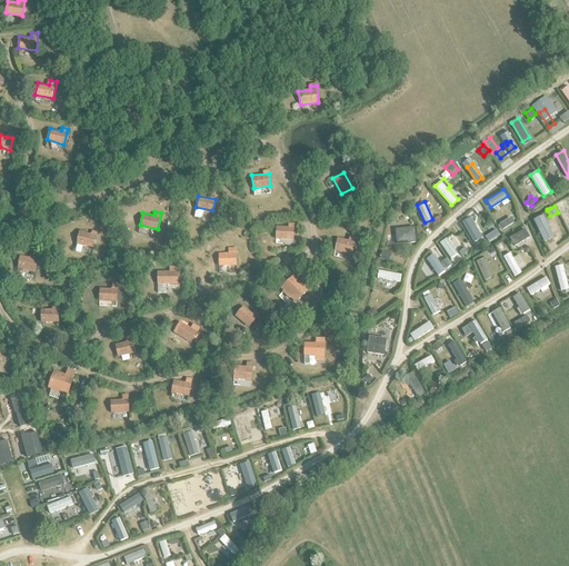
[(543,215),(535,219),(546,241),(555,237),(543,215)]
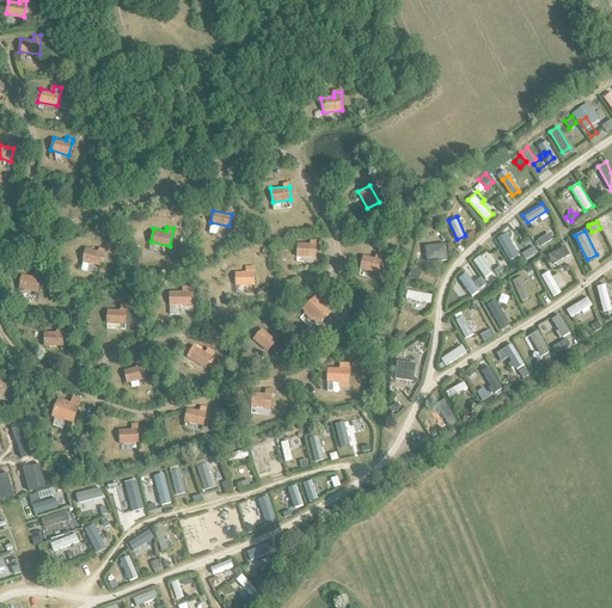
[(550,232),(538,239),(542,245),(554,238),(550,232)]
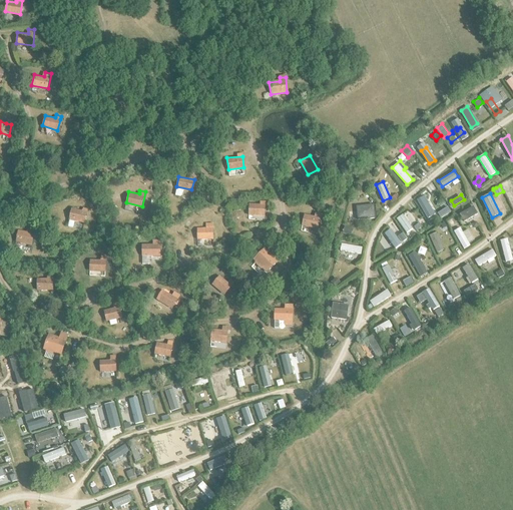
[(422,195),(417,198),(426,214),(432,211),(431,210),(435,208),(429,198),(425,200),(422,195)]
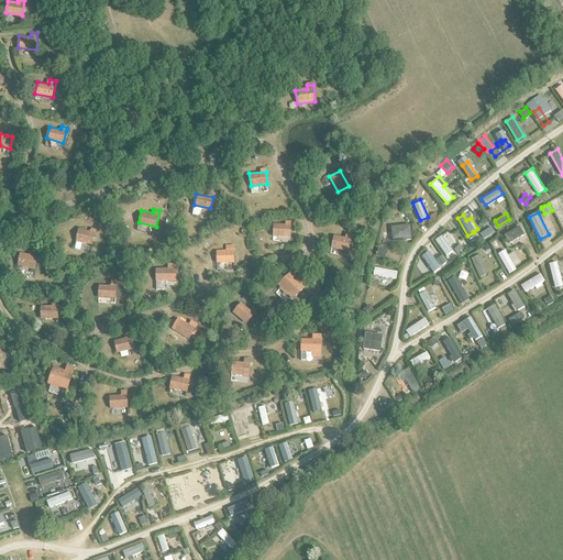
[(273,234),(289,235),(290,223),(273,223),(273,234)]
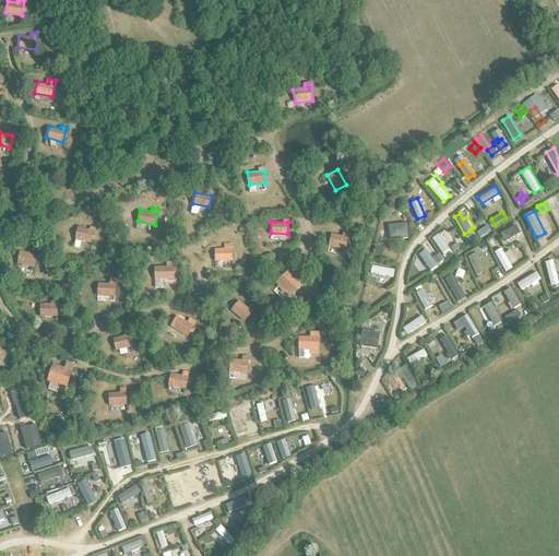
[(408,222),(389,224),(390,239),(409,237),(408,222)]
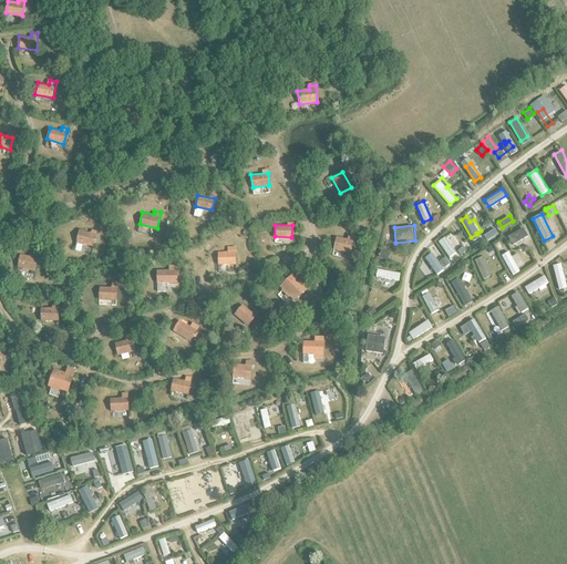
[(76,242),(94,246),(99,228),(92,227),(91,232),(80,228),(76,242)]
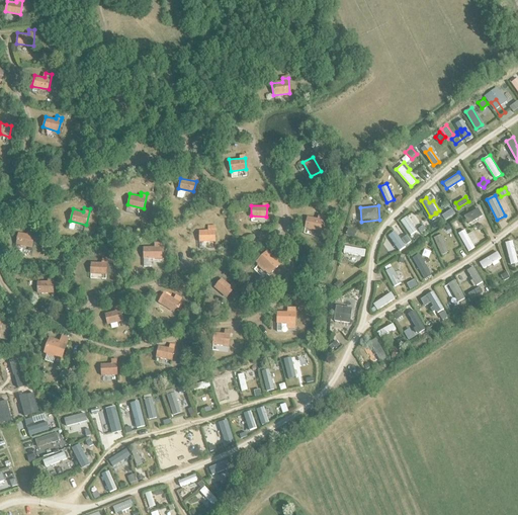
[(478,207),(464,216),(468,222),(482,215),(478,207)]
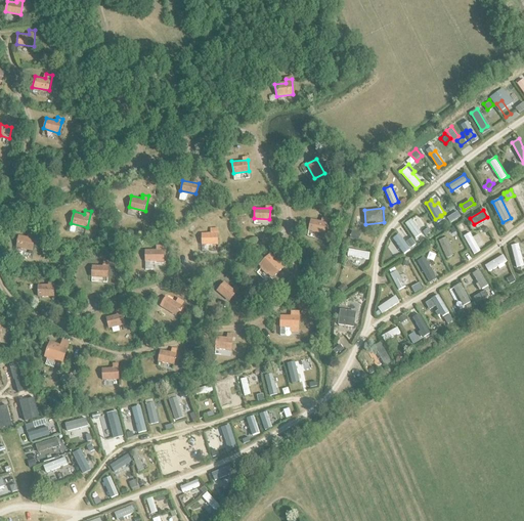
[(308,229),(323,232),(326,222),(320,220),(310,218),(308,229)]
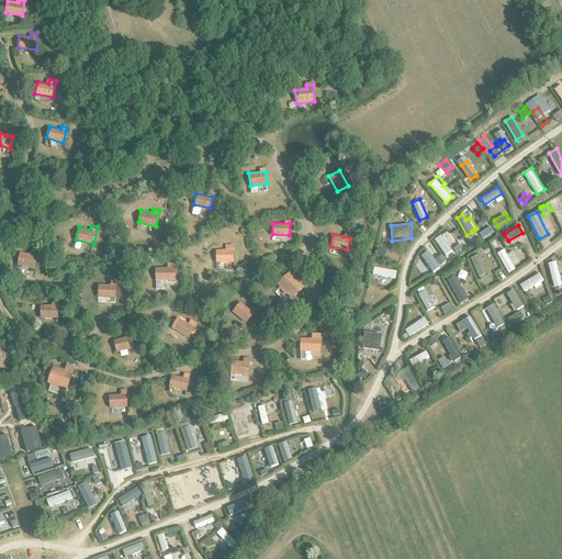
[(452,249),(441,234),(435,238),(446,255),(452,249)]
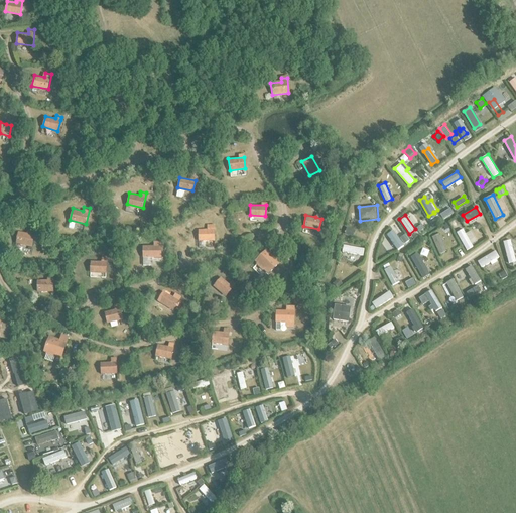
[(347,226),(345,232),(346,233),(352,235),(355,229),(348,226),(347,226)]
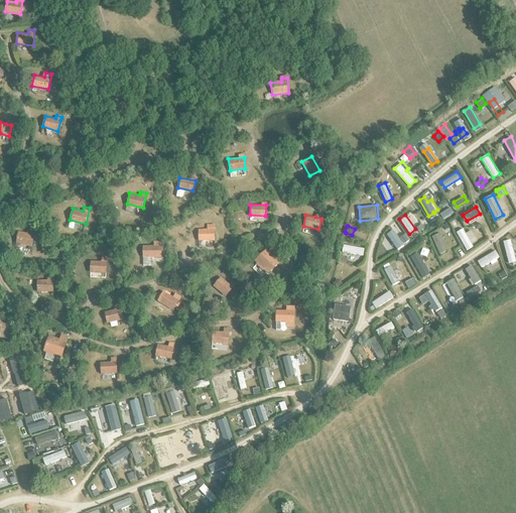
[(19,230),(16,241),(31,245),(34,230),(27,228),(26,231),(19,230)]
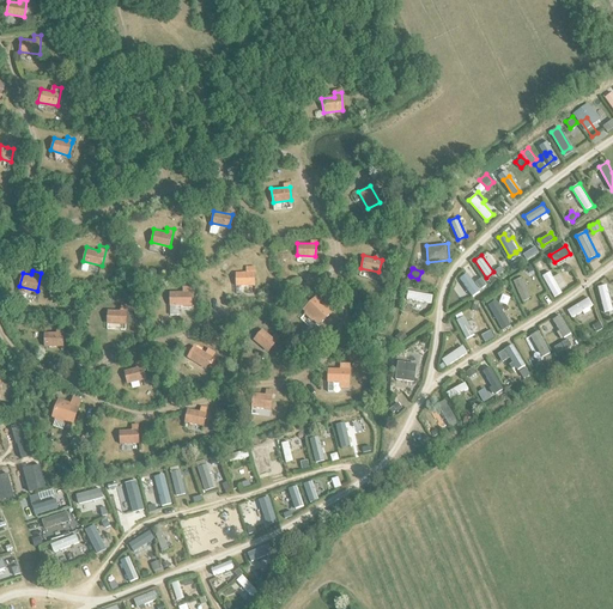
[(246,272),(236,272),(236,285),(253,285),(253,272),(246,272)]
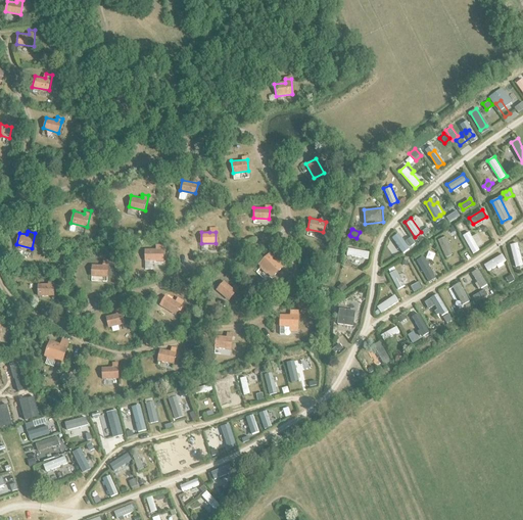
[(480,249),(470,232),(463,235),(473,253),(480,249)]
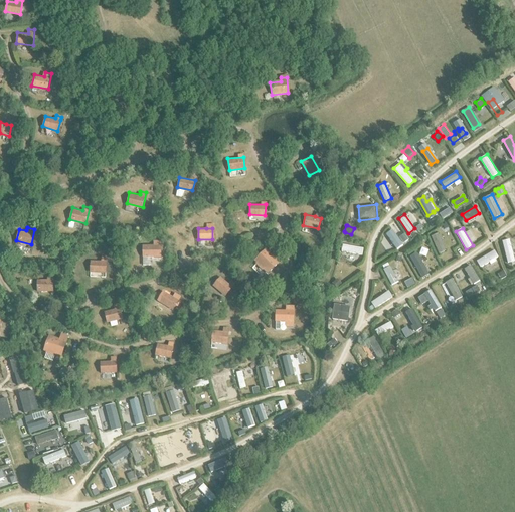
[(403,244),(392,229),(387,233),(397,247),(403,244)]
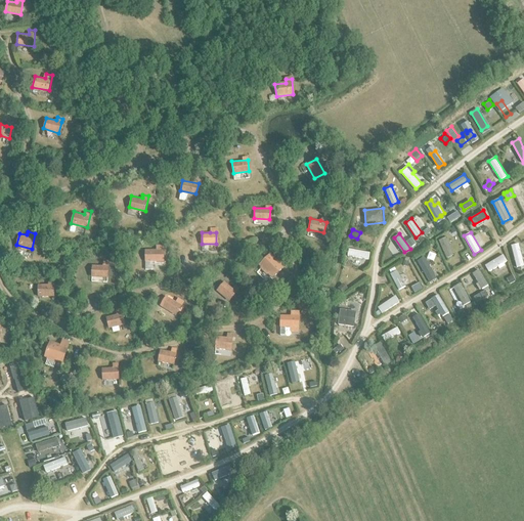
[(411,235),(405,240),(409,246),(410,246),(416,242),(411,235)]
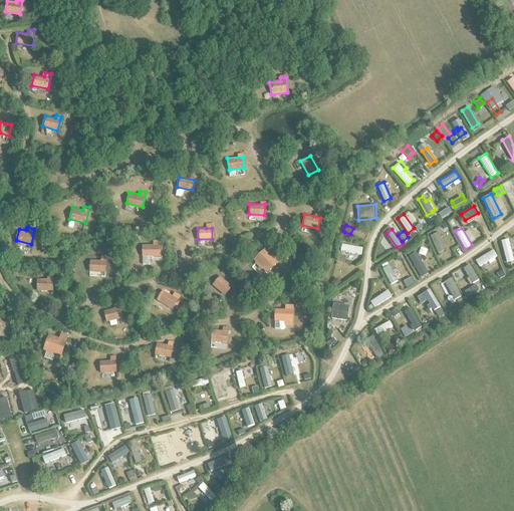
[(446,249),(438,233),(430,236),(438,253),(446,249)]
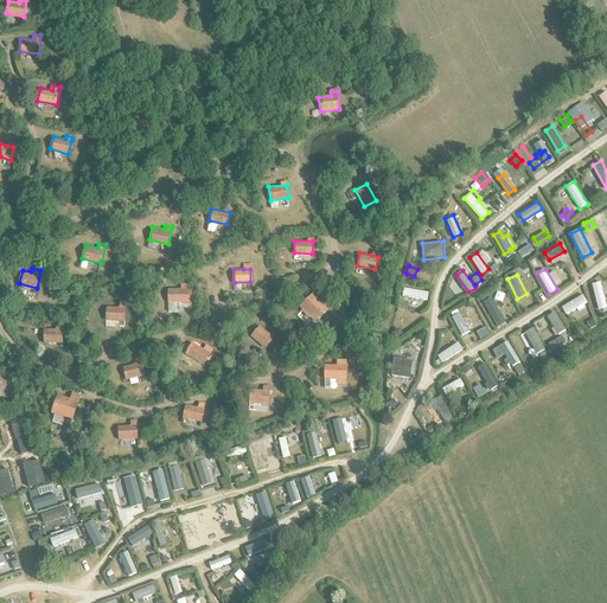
[(606,307),(606,303),(601,281),(593,283),(599,309),(606,307)]
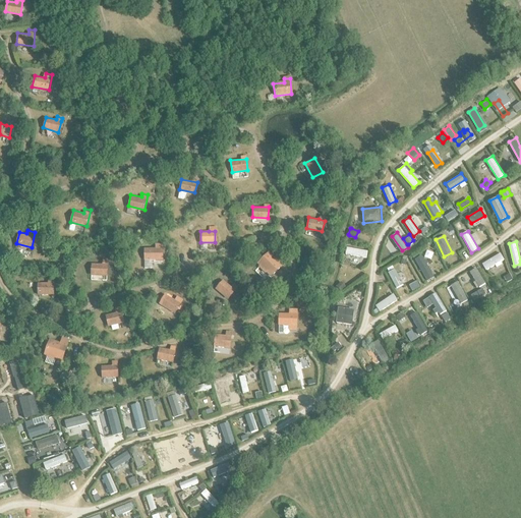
[(155,247),(143,247),(143,257),(162,257),(162,242),(155,242),(155,247)]
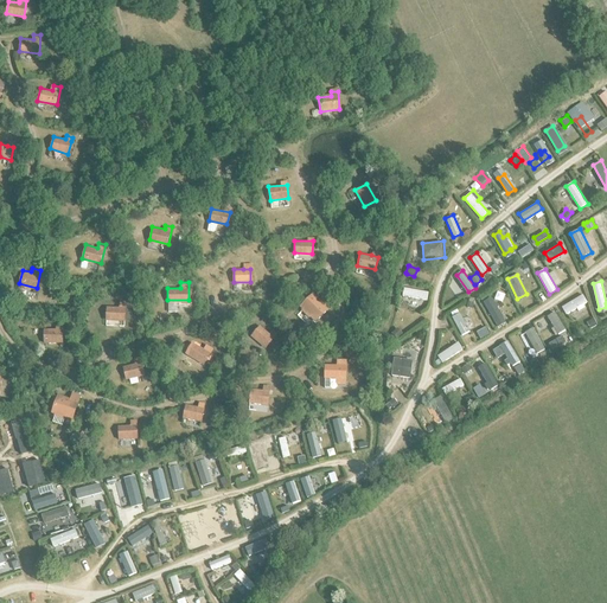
[(428,300),(429,292),(404,288),(403,295),(428,300)]
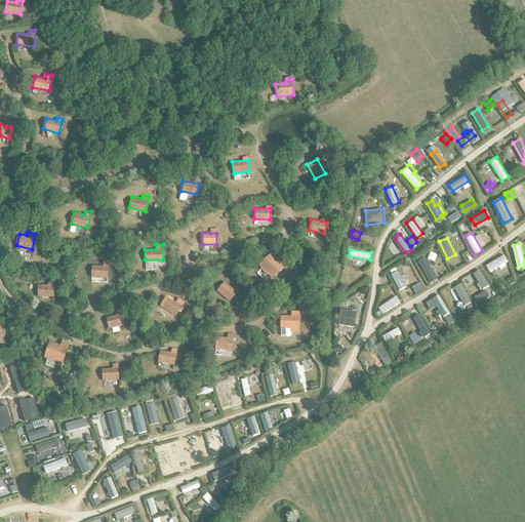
[(271,253),(259,265),(273,277),(287,262),(282,256),(278,261),(271,253)]
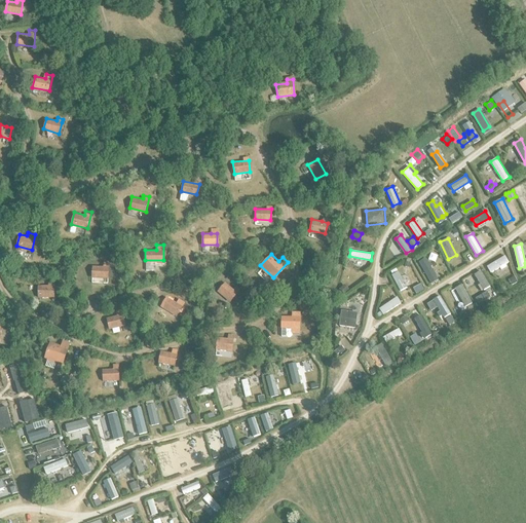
[(505,255),(487,266),(491,272),(500,267),(501,269),(508,266),(506,264),(510,262),(505,255)]
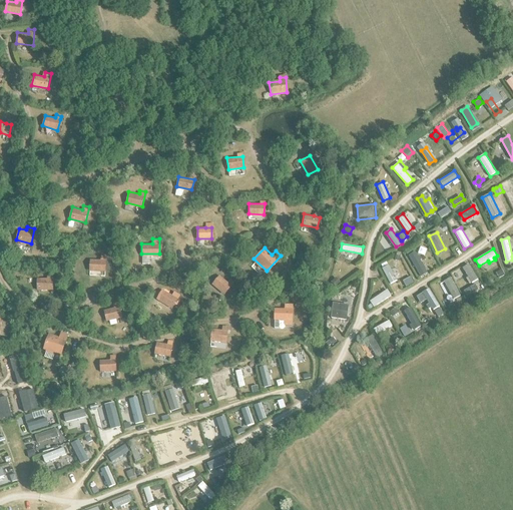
[(416,251),(410,255),(422,277),(428,273),(416,251)]
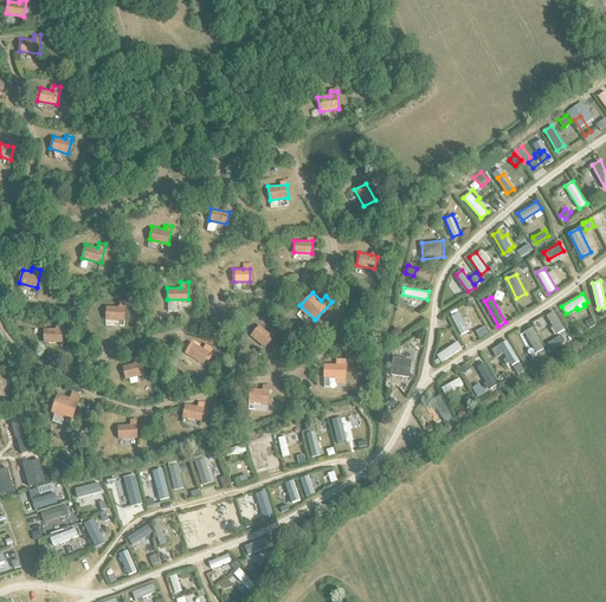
[(105,318),(126,319),(127,302),(120,301),(118,305),(107,304),(105,318)]
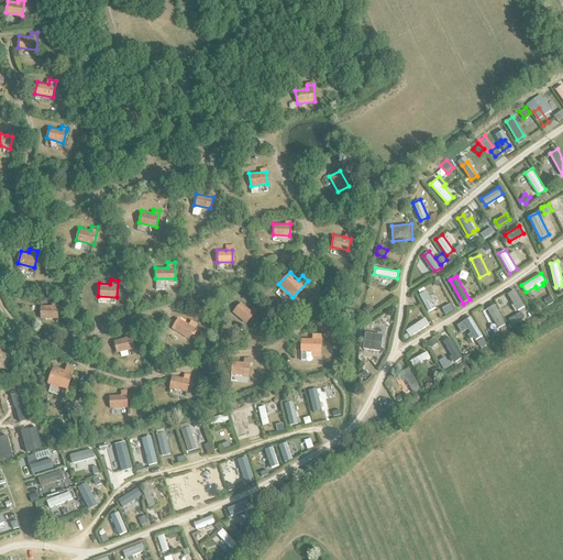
[(526,306),(516,289),(508,294),(518,310),(526,306)]
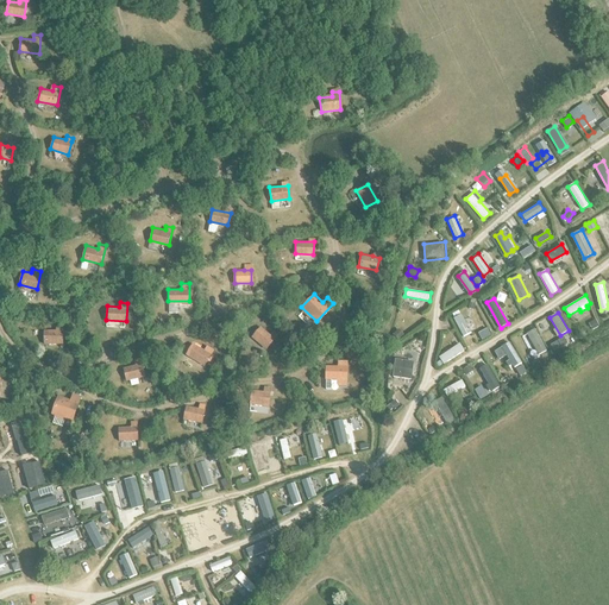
[(462,314),(454,317),(464,336),(471,332),(462,314)]
